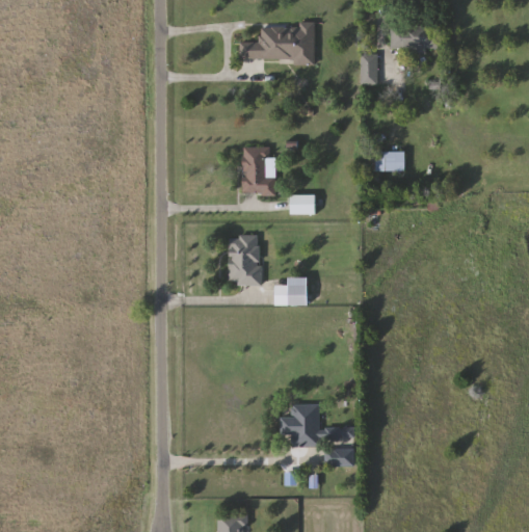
[(259,27),(297,28),(297,23),(314,23),(313,62),(238,60),(238,42),(259,42),(259,27)]
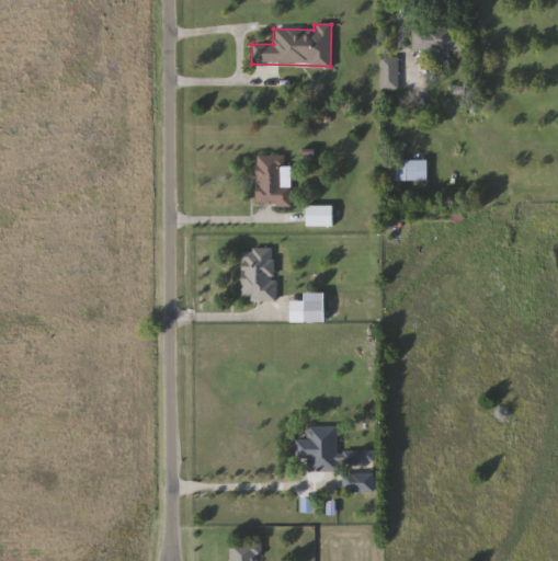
[(411,52),(411,27),(463,27),(463,52),(411,52)]
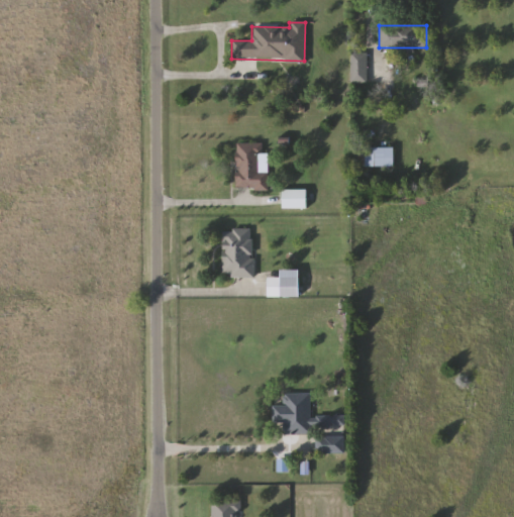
[(348,83),(348,54),(366,54),(366,83),(348,83)]
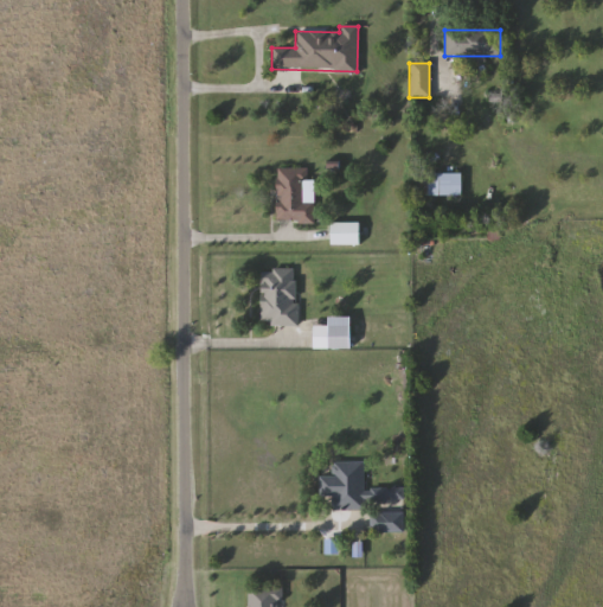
[(275,168),(303,168),(303,202),(313,202),(313,223),(275,223),(275,168)]
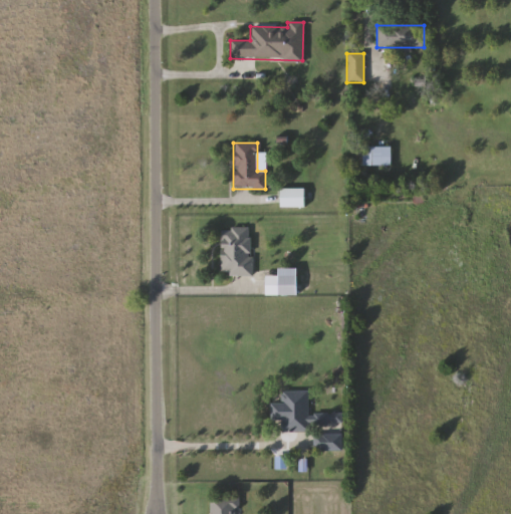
[(352,147),(390,147),(390,166),(352,166),(352,147)]
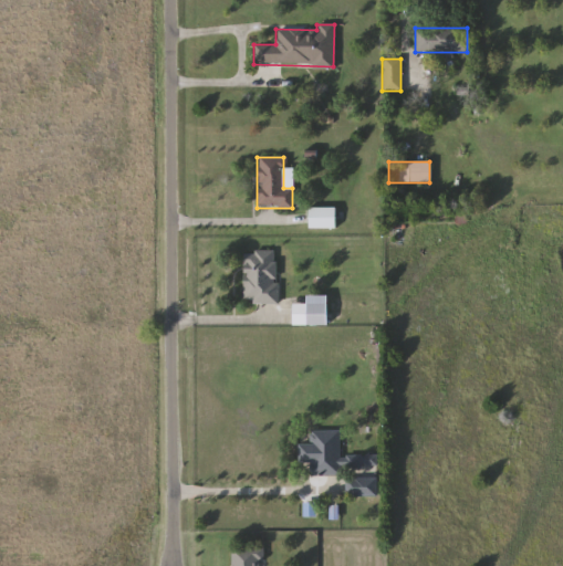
[(275,303),(242,303),(242,251),(275,251),(275,303)]
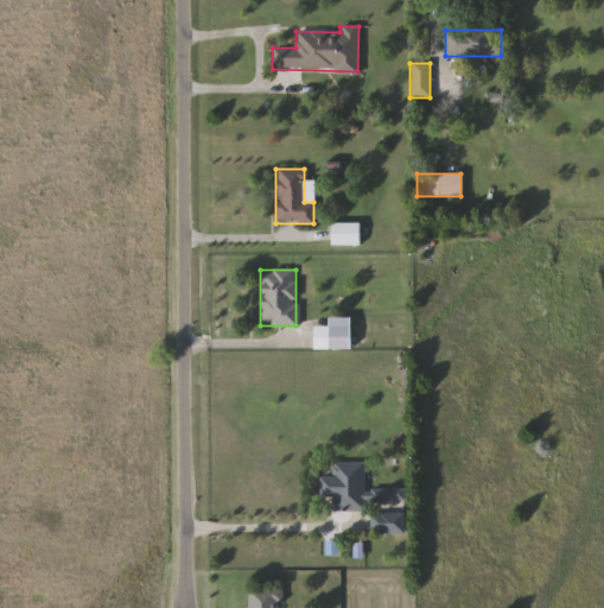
[(350,349),(328,349),(328,317),(349,317),(350,349)]
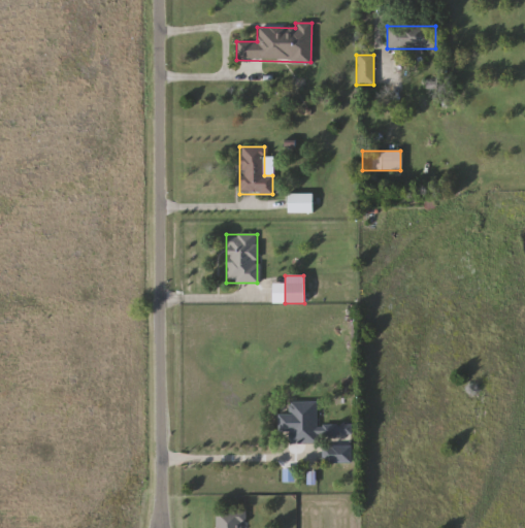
[(277,415),(288,415),(289,401),(316,402),(316,443),(293,443),(294,432),(277,432),(277,415)]
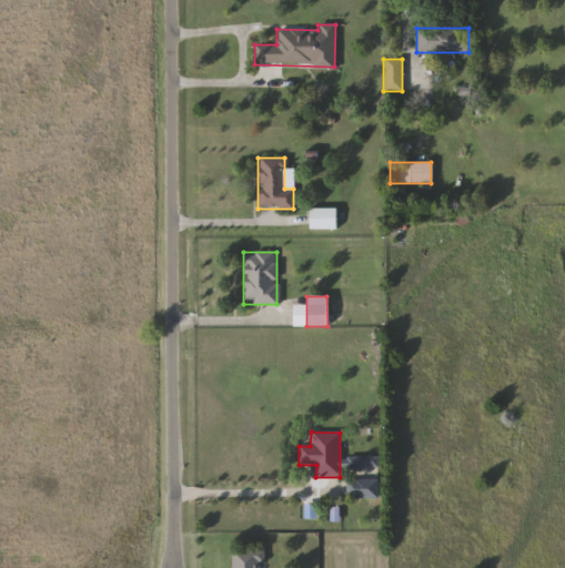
[(232,567),(233,549),(260,549),(260,567),(232,567)]
